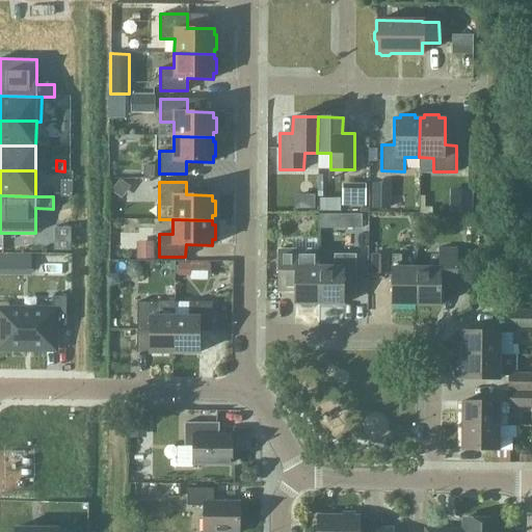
[(150,235),(132,235),(132,253),(151,253),(150,235)]
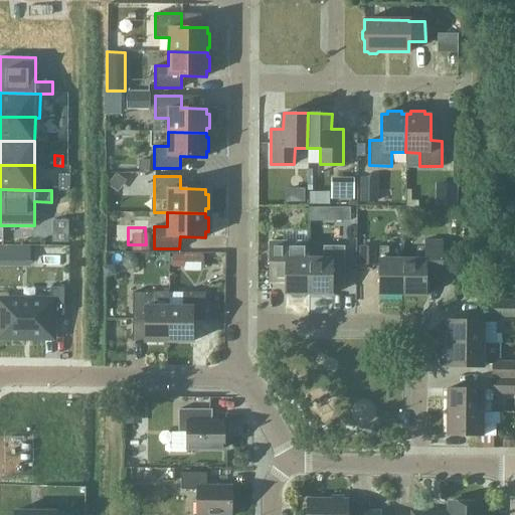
[(273,239),(273,272),(285,272),(285,294),(288,294),(292,298),(302,298),(306,294),(308,294),(308,258),(309,245),(309,239),(286,239),(273,239)]
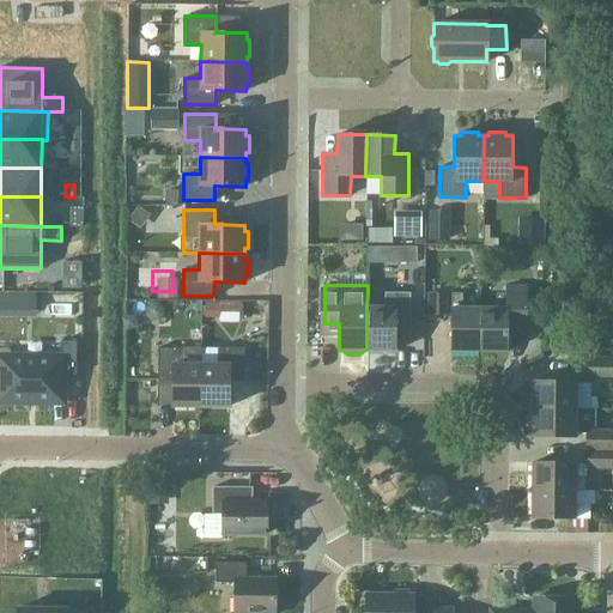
[(423,308),(442,308),(442,285),(422,285),(423,308)]
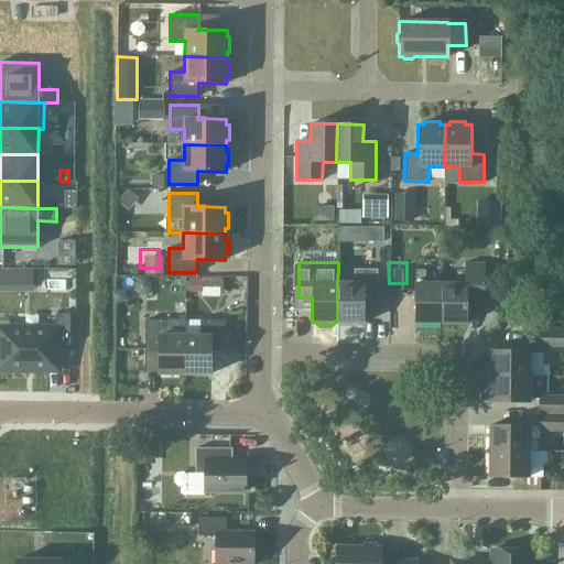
[(441,283),(441,323),(466,323),(466,299),(484,299),(484,263),(465,263),(465,270),(456,270),(456,283),(441,283)]
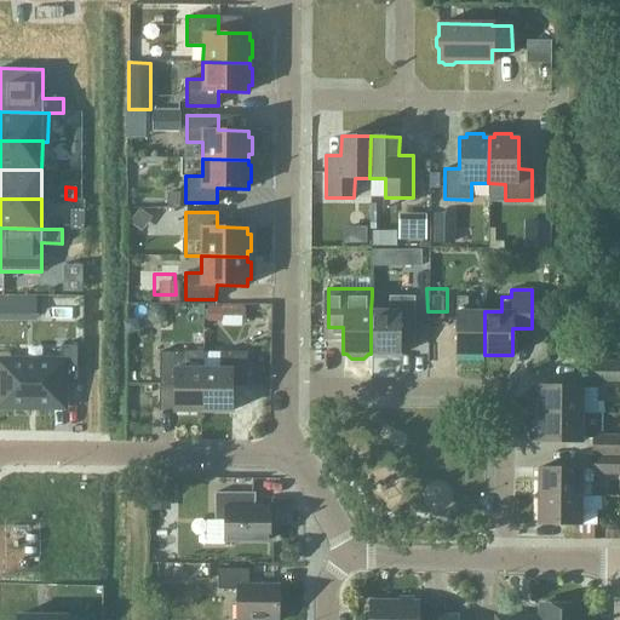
[(371,310),(371,354),(400,354),(400,325),(414,325),(414,296),(389,296),(389,310),(371,310)]
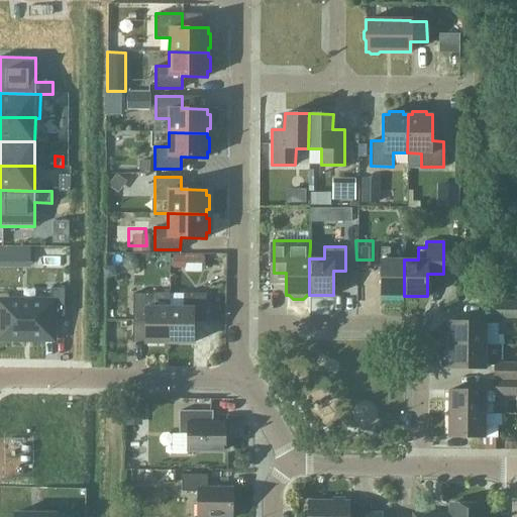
[(380,247),(380,296),(404,296),(404,260),(390,260),(390,247),(380,247)]
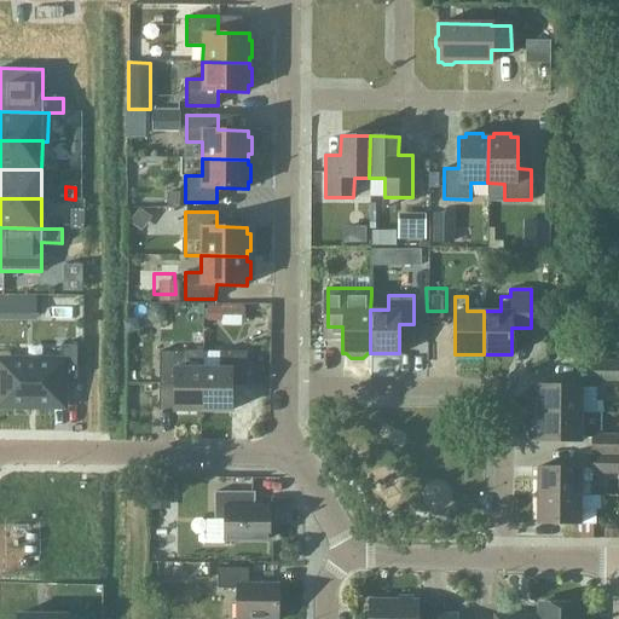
[(0,362),(0,403),(61,404),(62,379),(76,379),(76,345),(61,345),(61,362),(0,362)]
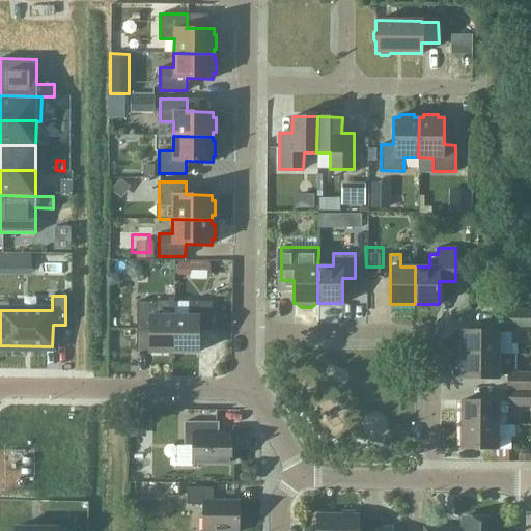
[(136,301),(136,330),(148,330),(148,352),(173,352),(173,301),(160,301),(136,301)]
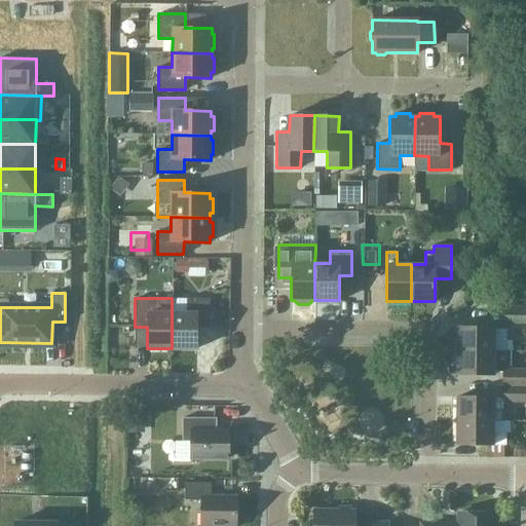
[(172,298),(172,348),(196,348),(196,327),(209,327),(209,299),(186,299),(172,298)]
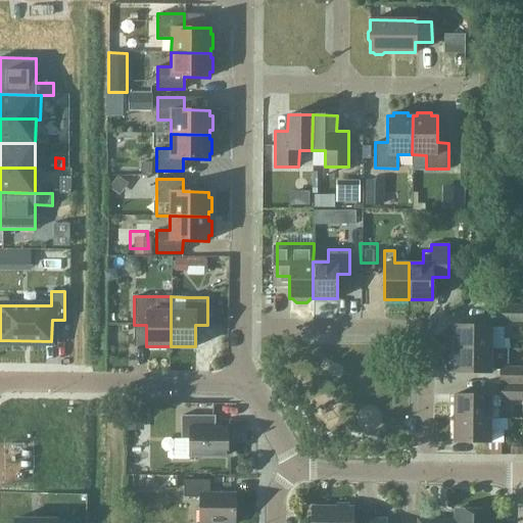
[(522,303),(490,303),(490,322),(522,321),(522,303)]
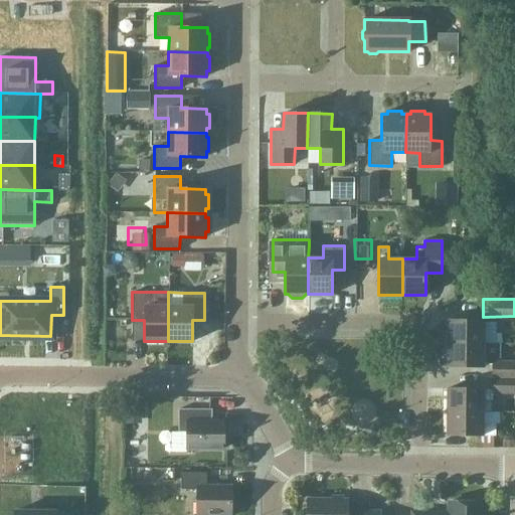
[(448,320),(447,343),(483,344),(484,320),(448,320)]
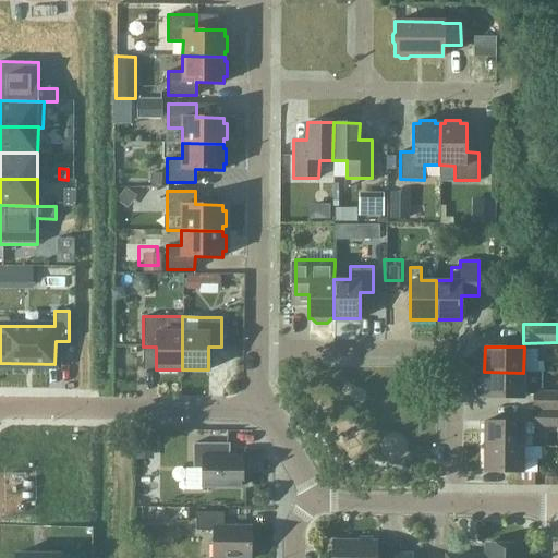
[(484,372),(484,398),(523,398),(523,373),(484,372)]
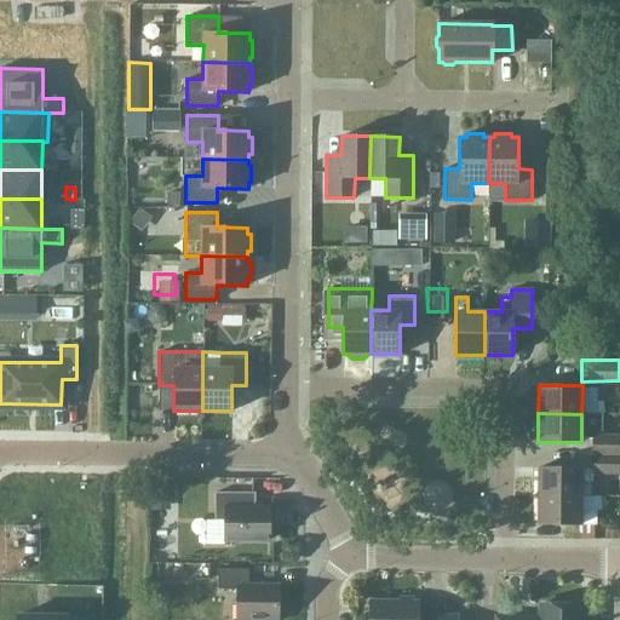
[(619,435),(592,436),(592,455),(619,454),(619,435)]
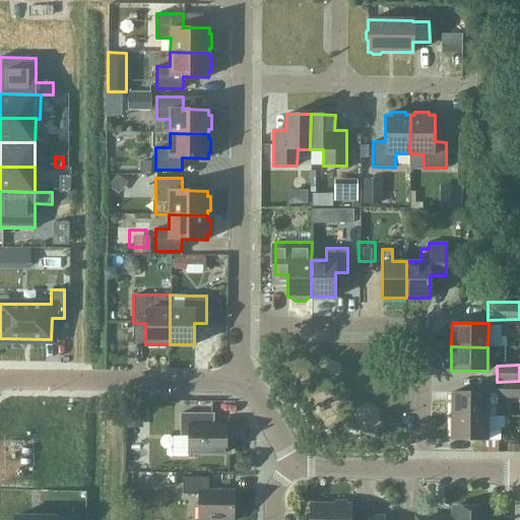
[(451,392),(451,415),(488,416),(488,405),(498,405),(498,398),(519,397),(519,381),(497,382),(497,394),(488,394),(488,392),(451,392)]
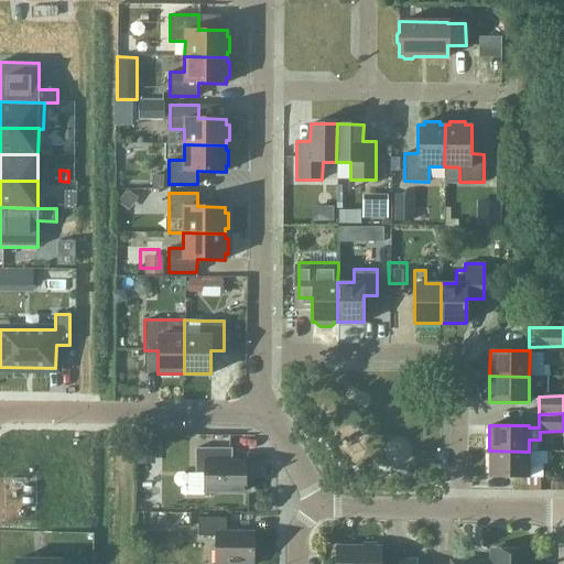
[(195,448),(195,473),(204,473),(204,490),(245,491),(245,462),(231,462),(231,448),(195,448)]
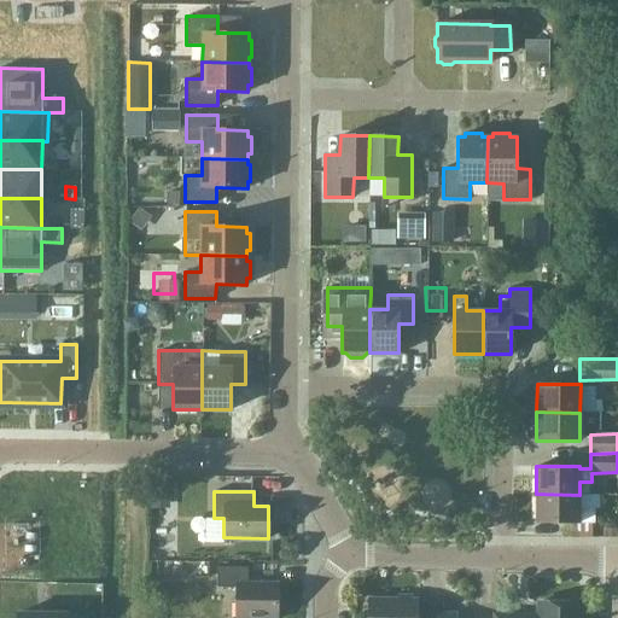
[(536,494),(536,522),(594,523),(594,508),(579,508),(579,495),(536,494)]
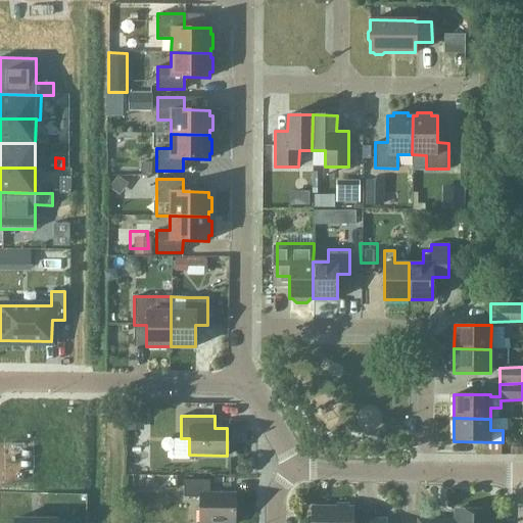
[(184,480),(183,496),(200,496),(199,522),(234,522),(235,493),(208,493),(209,480),(184,480)]
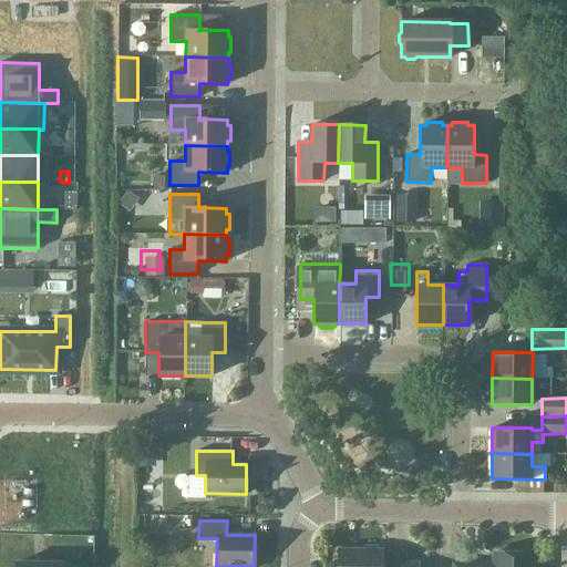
[(338,550),(337,566),(381,566),(382,550),(338,550)]
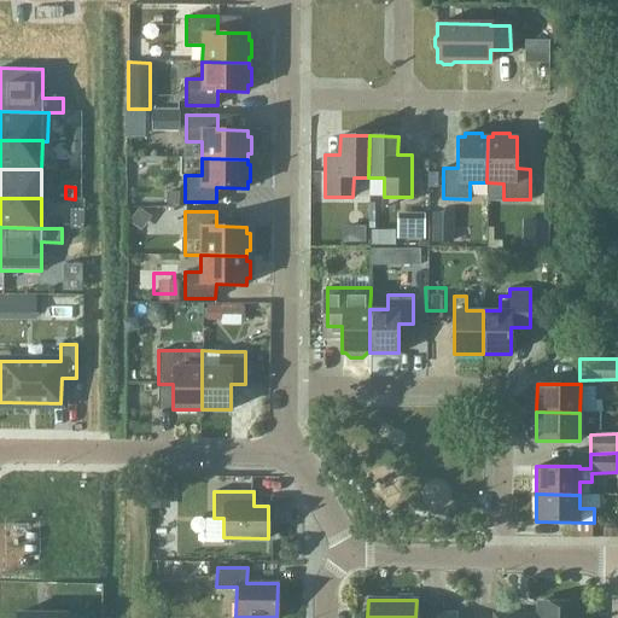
[(495,616),(495,617),(577,617),(578,602),(535,602),(535,616),(495,616)]
